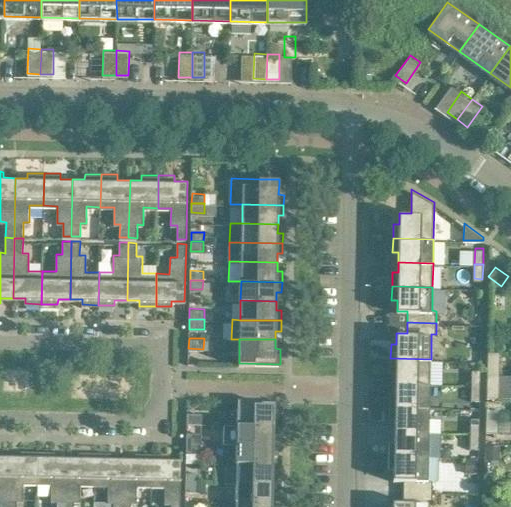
[(430,383),(431,359),(390,358),(390,372),(396,372),(395,382),(430,383)]
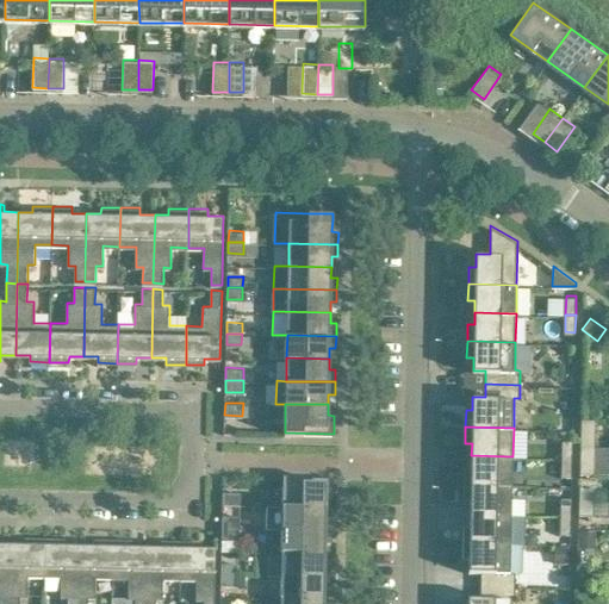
[(595,449),(595,430),(580,430),(580,449),(595,449)]
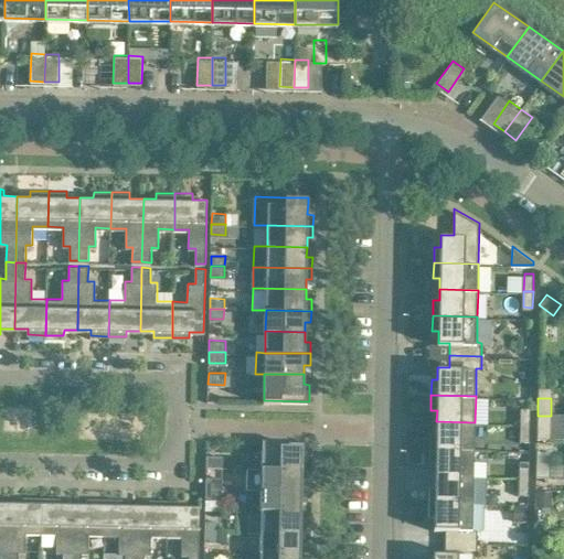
[(530,423),(531,406),(521,406),(521,423),(530,423)]
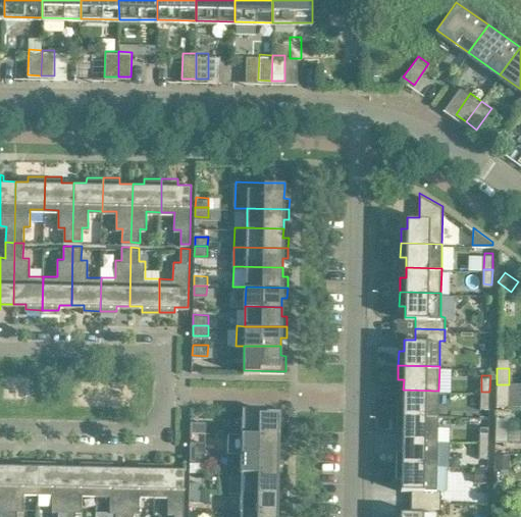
[(509,396),(509,384),(497,384),(496,396),(509,396)]
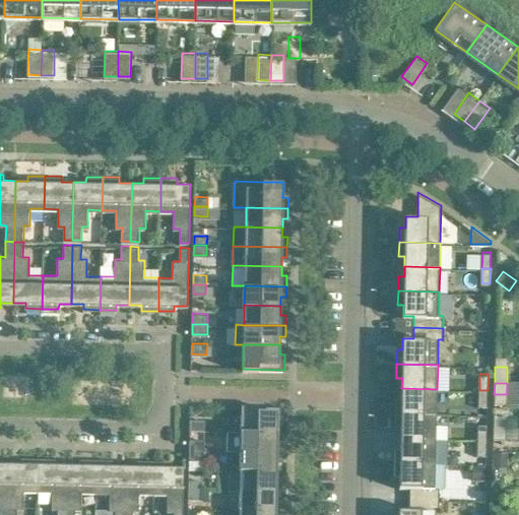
[(437,413),(437,389),(401,388),(401,398),(395,398),(395,412),(437,413)]
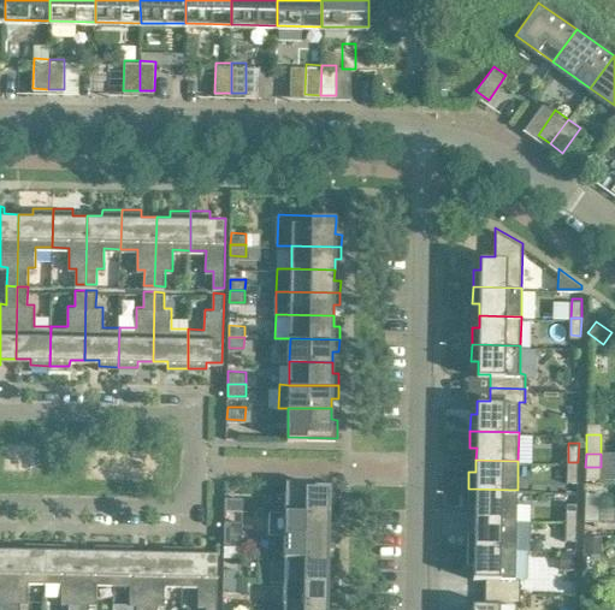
[(578,480),(578,462),(568,462),(567,479),(578,480)]
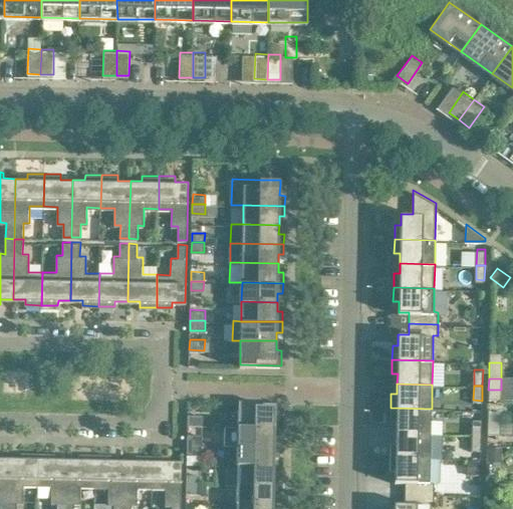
[(280,417),(280,402),(239,401),(238,425),(274,426),(274,417),(280,417)]
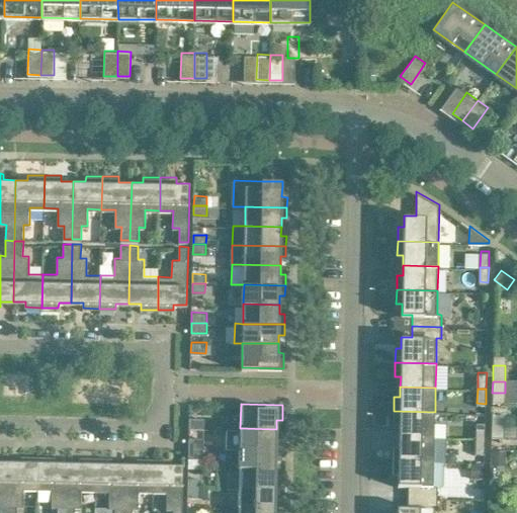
[(434,436),(435,412),(394,411),(394,425),(400,425),(399,435),(434,436)]
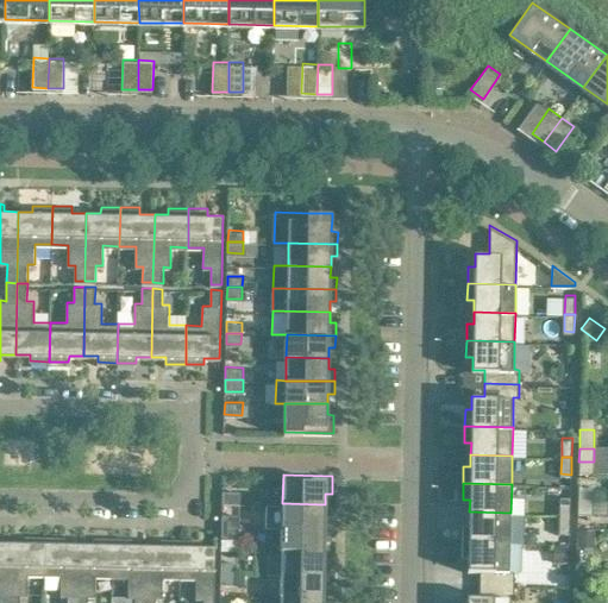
[(593,498),(593,484),(578,484),(578,498),(593,498)]
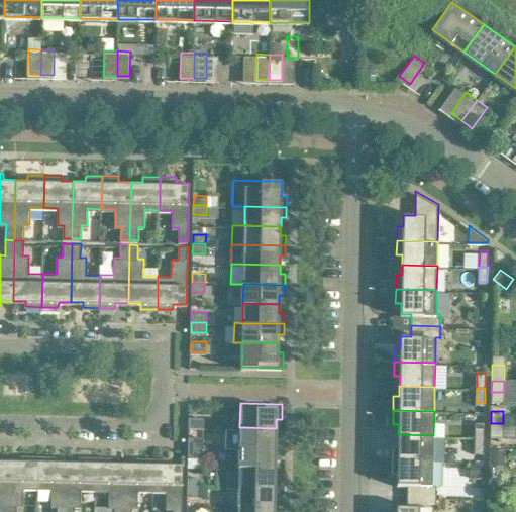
[(204,427),(204,416),(189,416),(189,426),(204,427)]
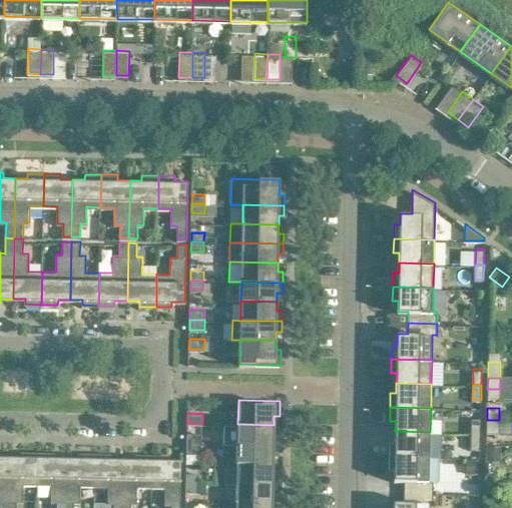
[(480,433),(481,417),(472,417),(471,433),(480,433)]
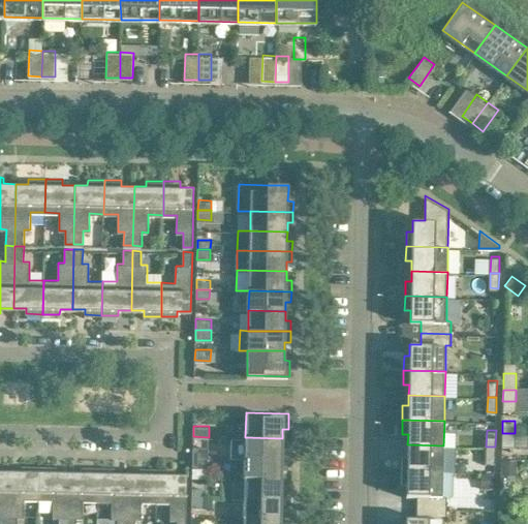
[(515,445),(515,433),(502,433),(502,444),(515,445)]
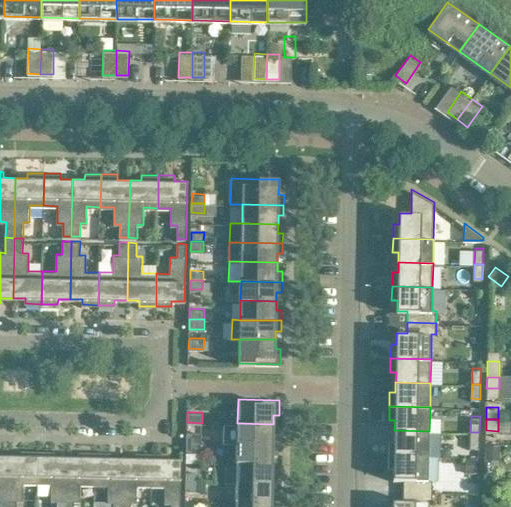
[(224,423),(224,442),(237,443),(278,443),(278,433),(273,433),(273,424),(237,423),(224,423)]
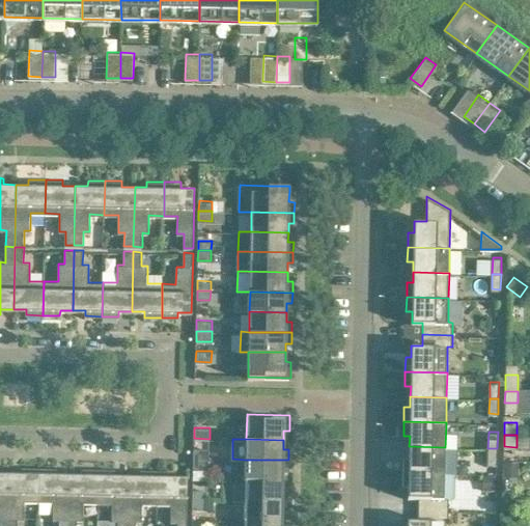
[(445,472),(445,447),(409,446),(409,457),(402,457),(402,471),(445,472)]
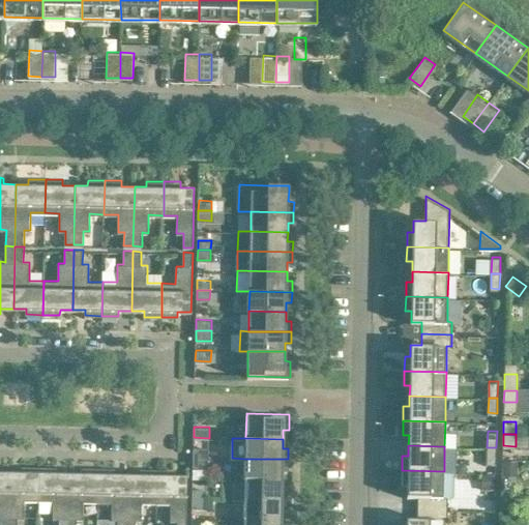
[(208,458),(209,447),(194,446),(193,458),(208,458)]
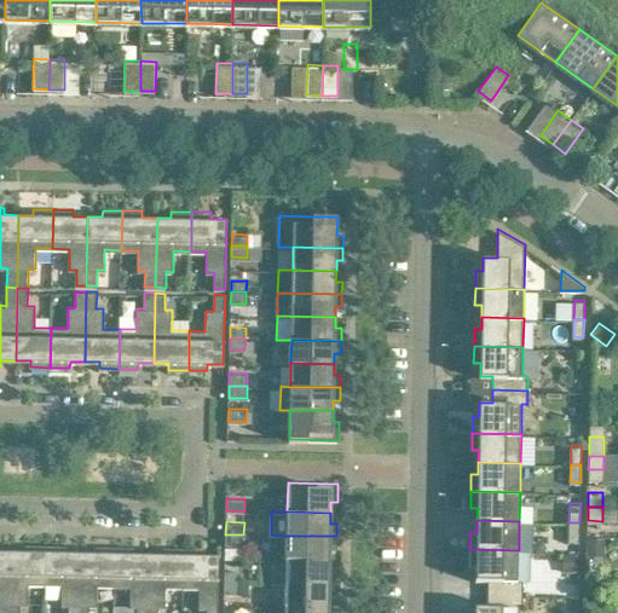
[(579,541),(579,522),(569,522),(569,541),(579,541)]
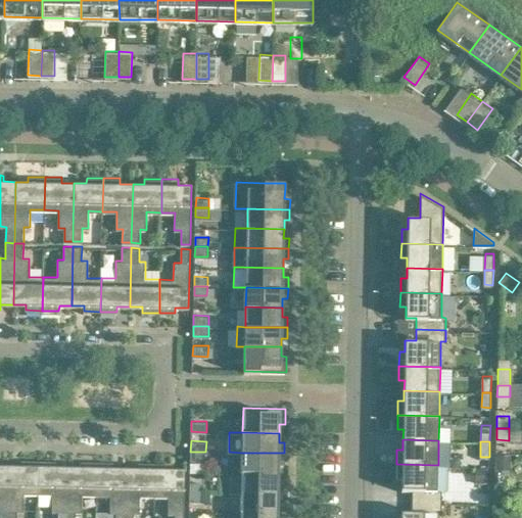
[(205,462),(205,452),(190,452),(190,462),(205,462)]
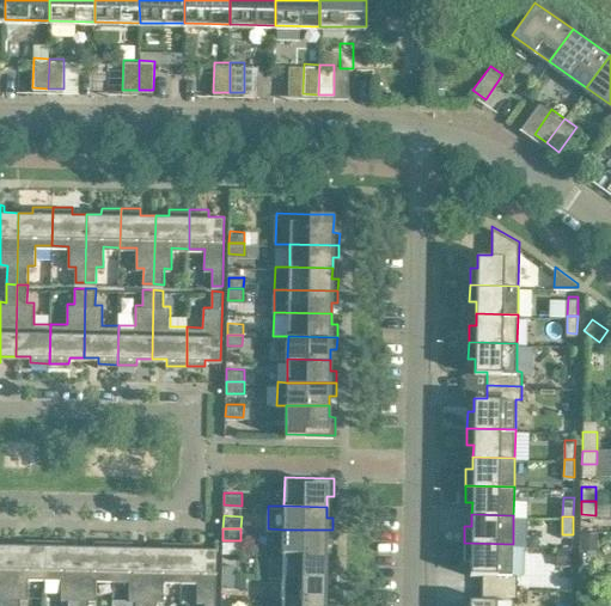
[(327,554),(327,543),(333,543),(333,530),(283,530),(283,552),(327,554)]
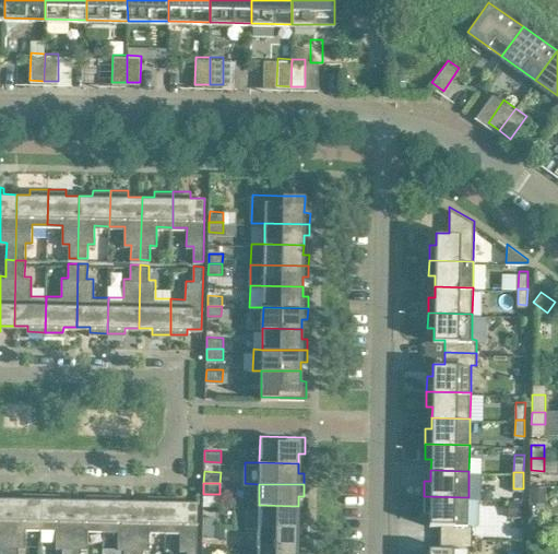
[(40,528),(42,492),(23,492),(23,497),(10,497),(9,553),(18,553),(19,545),(25,545),(25,527),(40,528)]
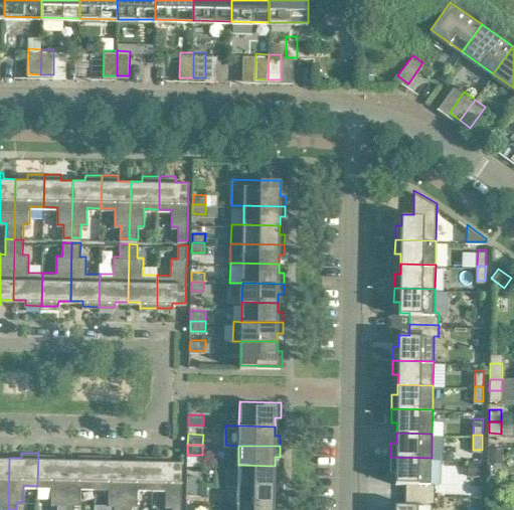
[(65,509),(67,459),(54,459),(54,454),(38,453),(37,486),(51,486),(51,503),(57,503),(56,509),(65,509)]
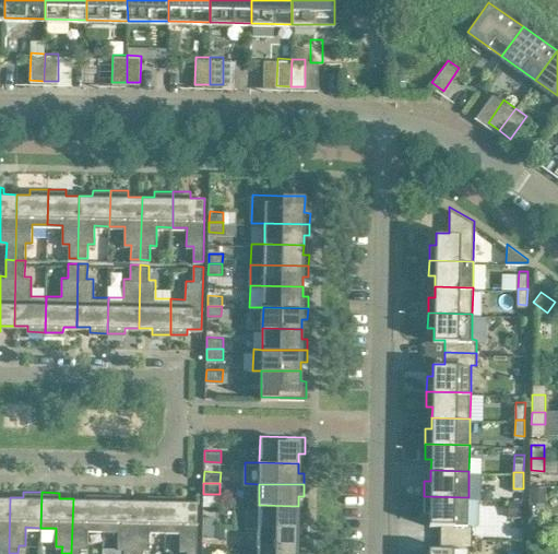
[(104,529),(104,493),(86,493),(86,498),(73,498),(71,553),(81,553),(81,546),(87,546),(88,528),(104,529)]
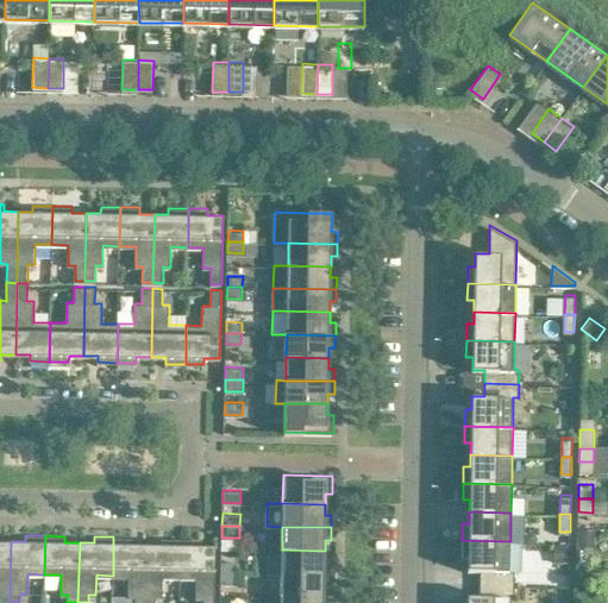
[(145,602),(148,544),(132,544),(132,538),(113,536),(113,576),(129,576),(129,596),(136,596),(135,602),(145,602)]
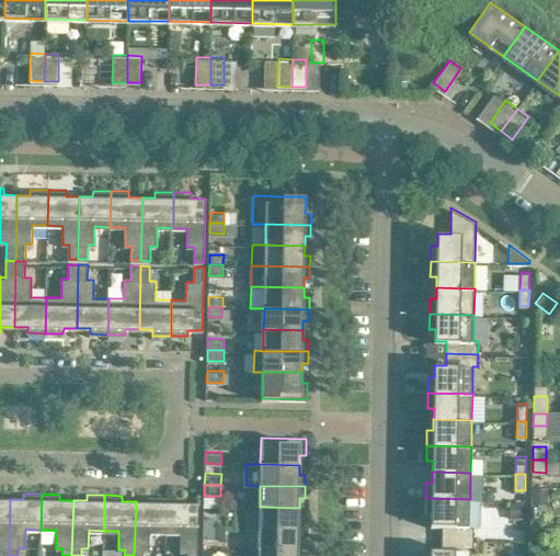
[(167,532),(168,497),(149,496),(148,502),(136,501),(134,555),(143,555),(144,549),(150,551),(150,532),(167,532)]
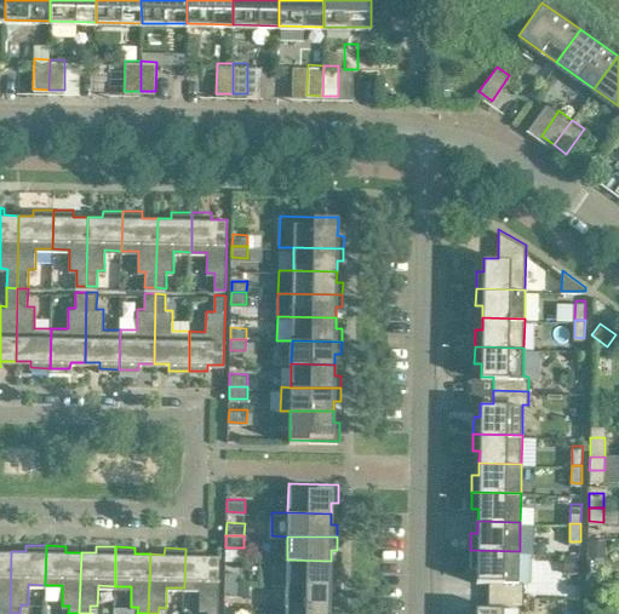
[(217,613),(219,556),(204,555),(204,549),(185,549),(184,587),(200,587),(200,608),(208,608),(207,613),(217,613)]
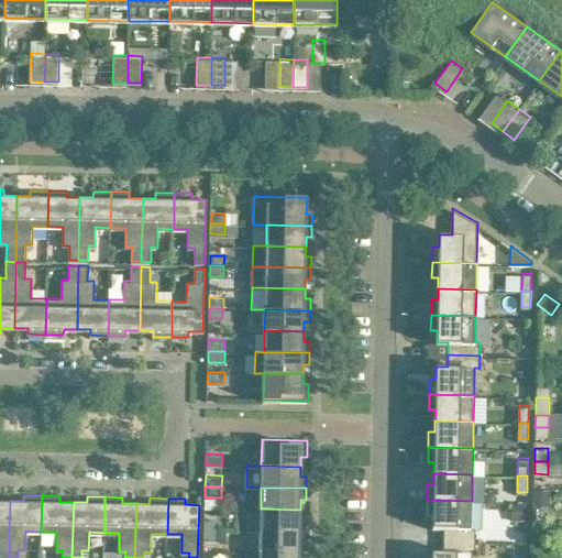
[(0,557),(9,557),(10,501),(0,500),(0,557)]
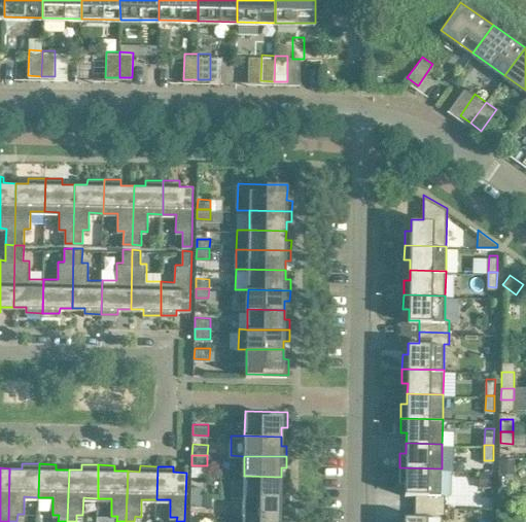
[(445,506),(446,493),(450,493),(452,491),(451,470),(442,470),(442,468),(399,467),(399,481),(405,482),(405,493),(416,493),(416,505),(445,506)]
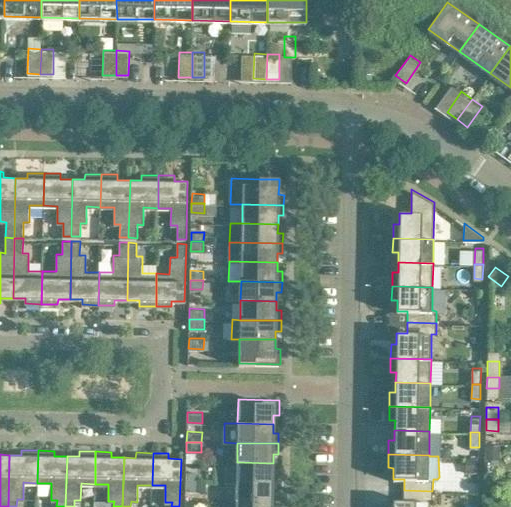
[(225,462),(225,481),(236,481),(277,482),(278,472),(272,471),(273,463),(237,462),(225,462)]
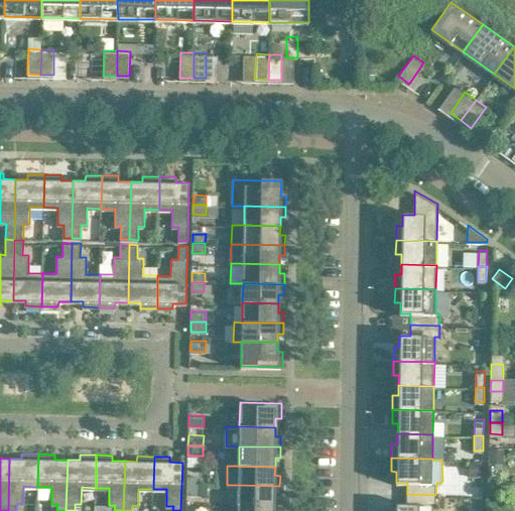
[(202,485),(203,475),(187,475),(186,484),(202,485)]
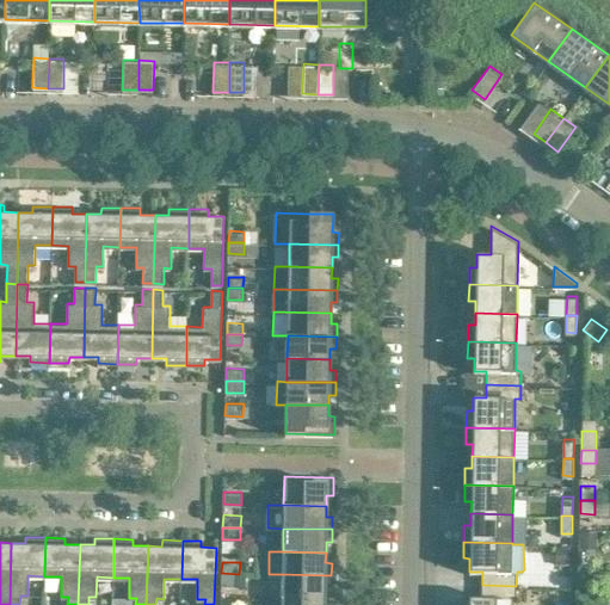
[(239,585),(239,574),(221,573),(221,585),(239,585)]
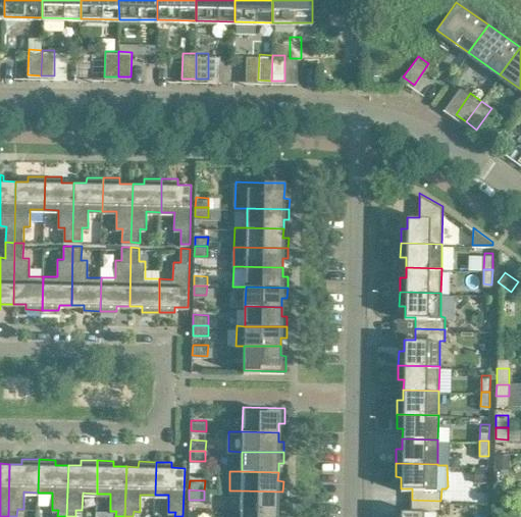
[(282,503),(282,492),(241,490),(241,511),(277,511),(277,502),(282,503)]
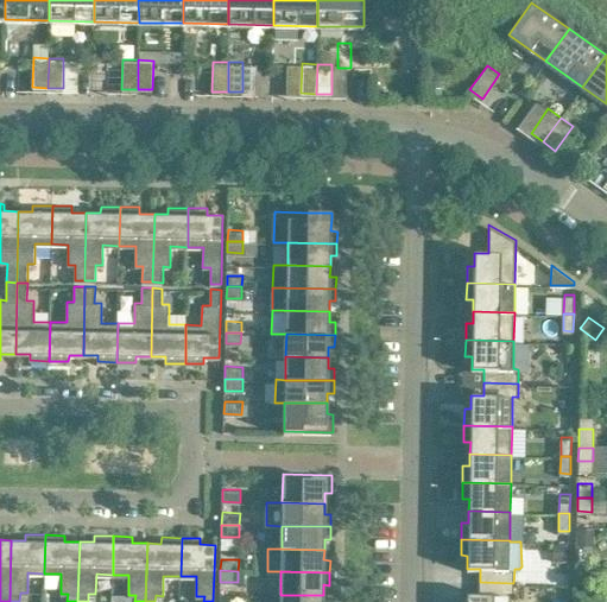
[(507,601),(509,596),(513,596),(513,583),(480,582),(479,595),(467,595),(466,601),(507,601)]
